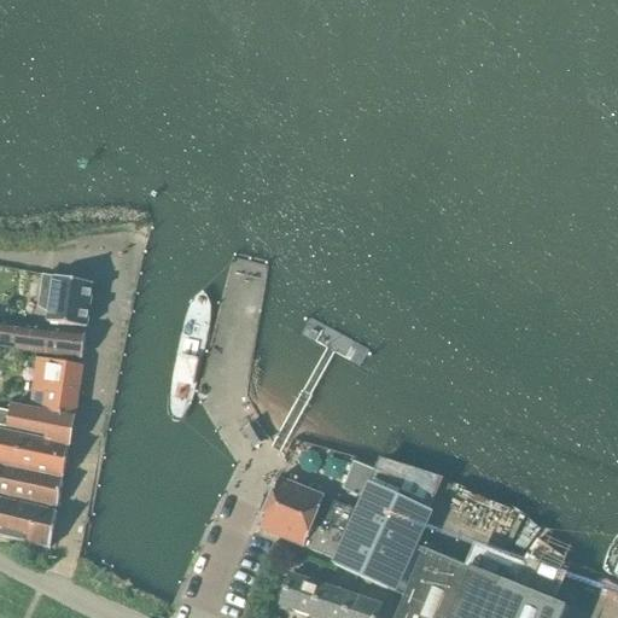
[(46,278),(41,309),(48,313),(47,324),(86,330),(86,327),(88,327),(89,313),(93,286),(54,278),(54,279),(46,278)]
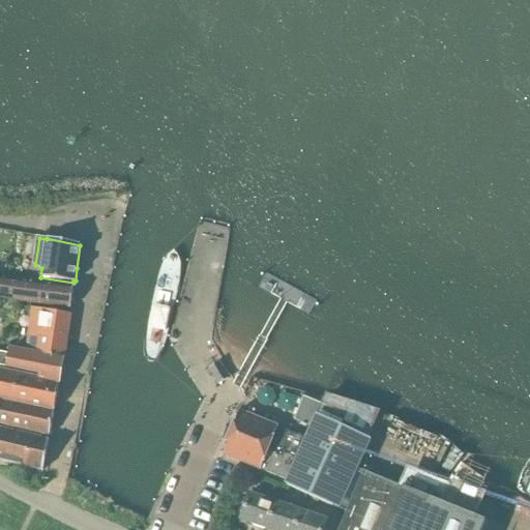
[(150,301),(143,344),(143,348),(143,353),(144,357),(146,360),(150,362),(153,362),(155,361),(157,360),(159,357),(164,346),(174,303),(176,292),(179,269),(179,263),(178,259),(176,255),(174,252),(172,251),(170,252),(167,255),(162,261),(157,270),(154,284),(150,301)]
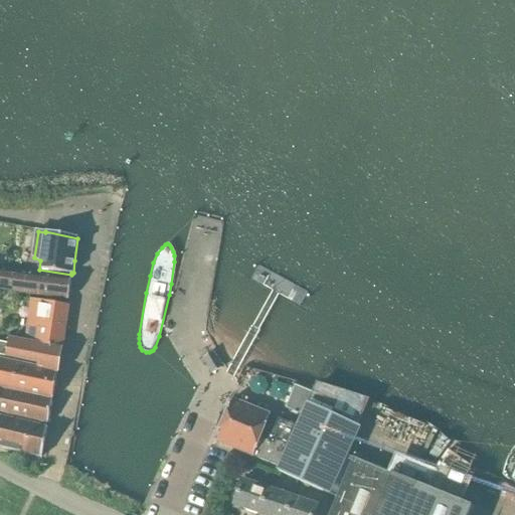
[(0,290),(14,293),(18,272),(0,269),(0,290)]
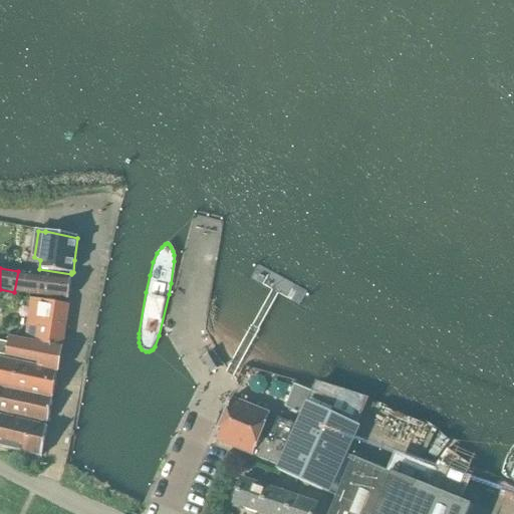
[(18,271),(14,292),(23,293),(68,299),(72,278),(24,272),(18,271)]
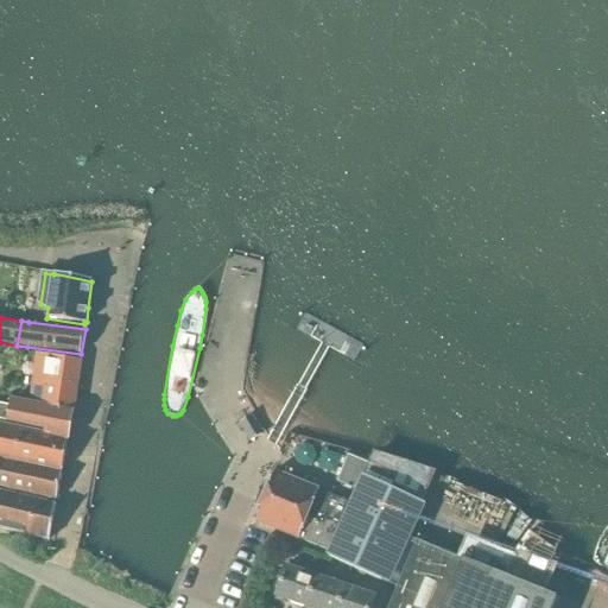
[(30,401),(73,411),(81,361),(36,354),(30,401)]
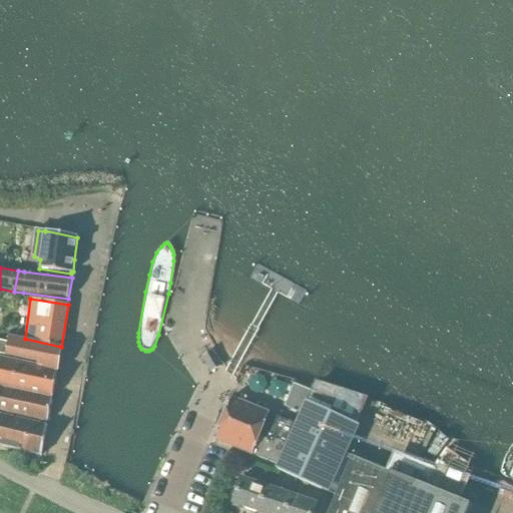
[(0,341),(0,354),(6,356),(38,363),(37,367),(57,372),(58,367),(61,347),(25,339),(9,336),(8,343),(0,341)]
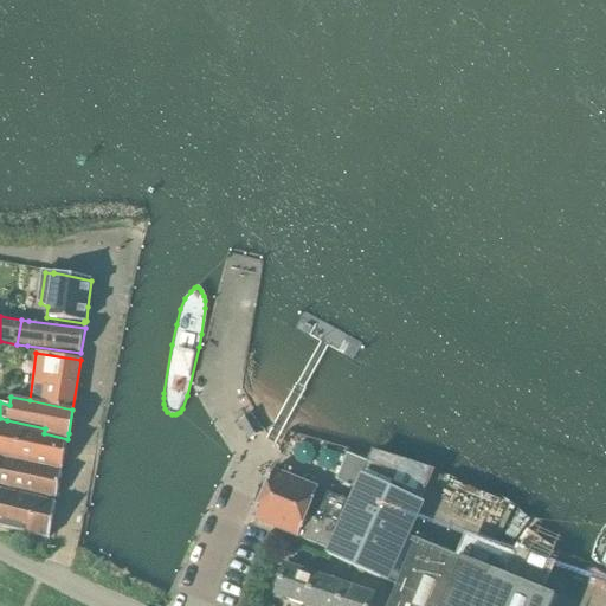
[(251,439),(262,433),(250,414),(240,420),(251,439)]
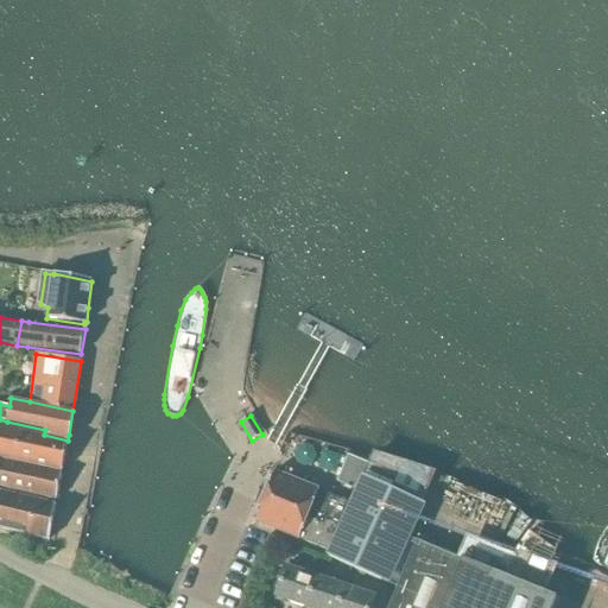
[(0,458),(62,473),(68,441),(44,435),(0,425),(0,458)]
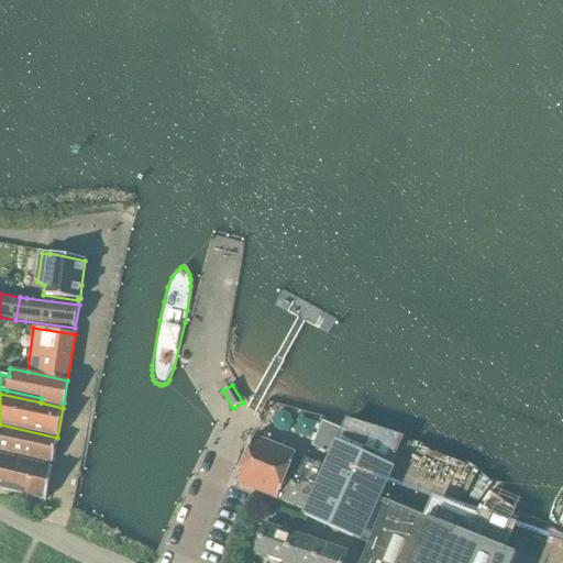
[(333,456),(344,431),(322,422),(312,446),(333,456)]
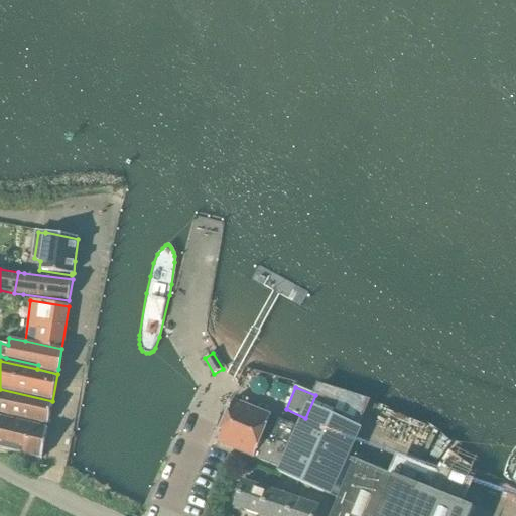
[(0,413),(48,424),(52,402),(0,390),(0,413)]
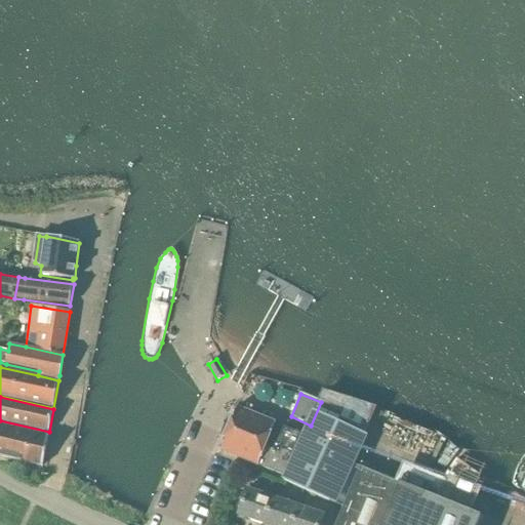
[(321,402),(311,426),(285,482),(331,502),(373,410),(323,397),(321,402)]
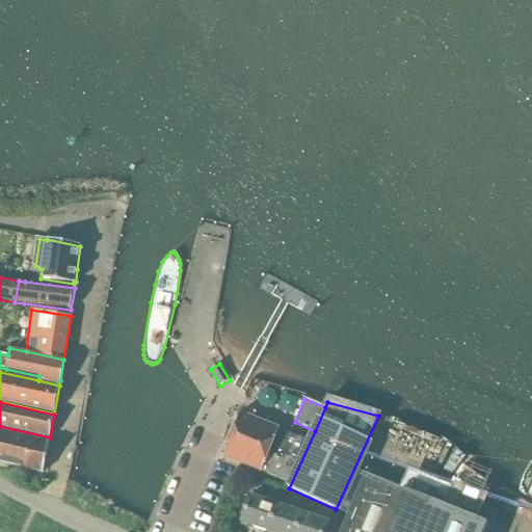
[(280,429),(240,414),(231,435),(222,455),(287,481),(303,440),(290,434),(293,428),(282,424),(280,429)]
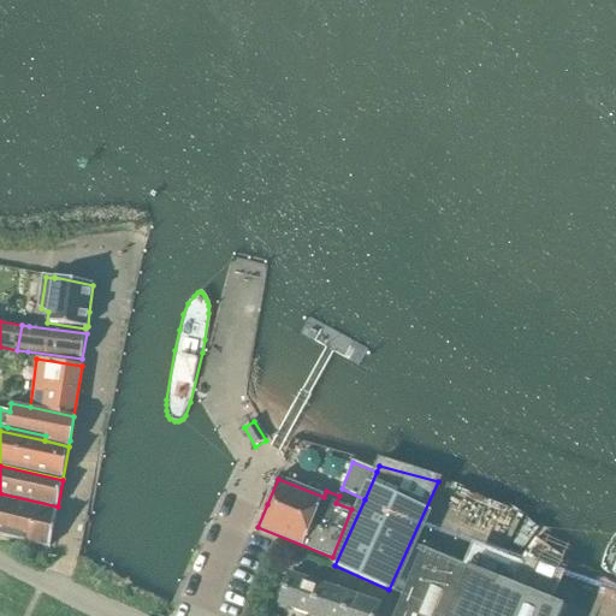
[(0,535),(49,548),(53,534),(57,513),(0,498),(0,535)]
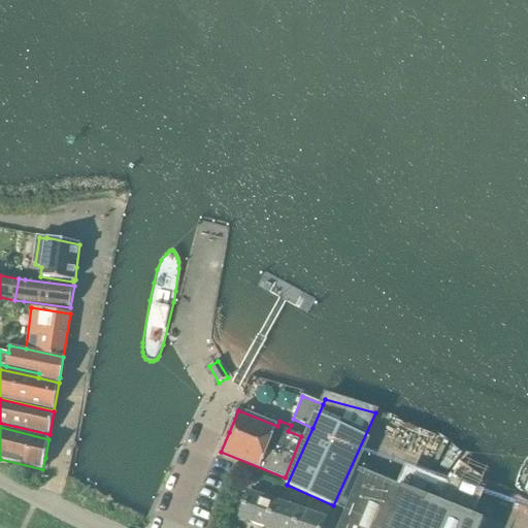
[(474,490),(484,479),(461,462),(453,473),(474,490)]
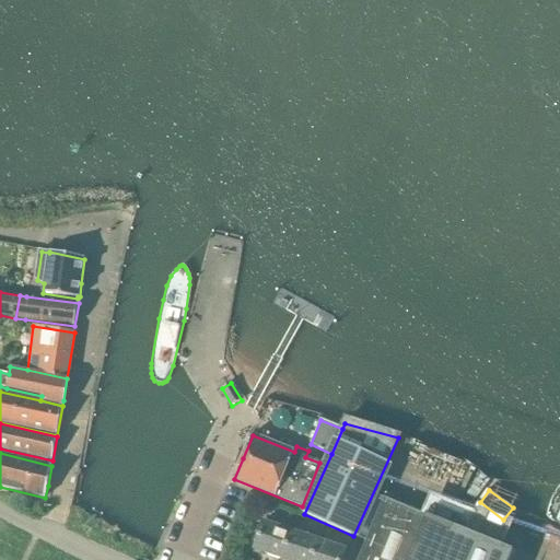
[(384,498),(358,559),(510,559),(514,551),(454,527),(384,498)]
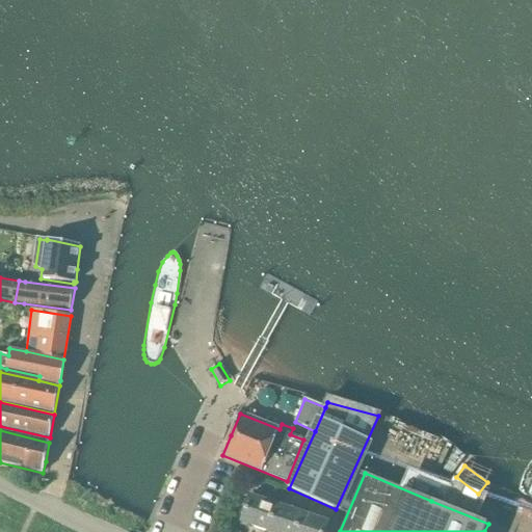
[(268,531),(277,505),(250,496),(241,523),(268,531)]
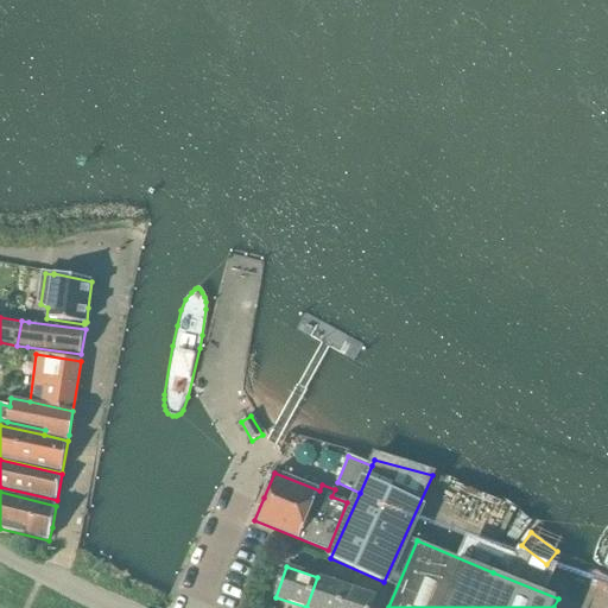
[(308,607),(339,607),(347,587),(317,577),(306,607),(308,607)]
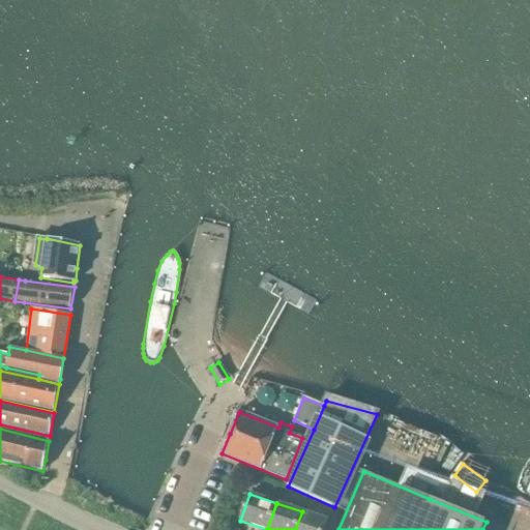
[(302,511),(295,529),(324,529),(328,521),(302,511)]
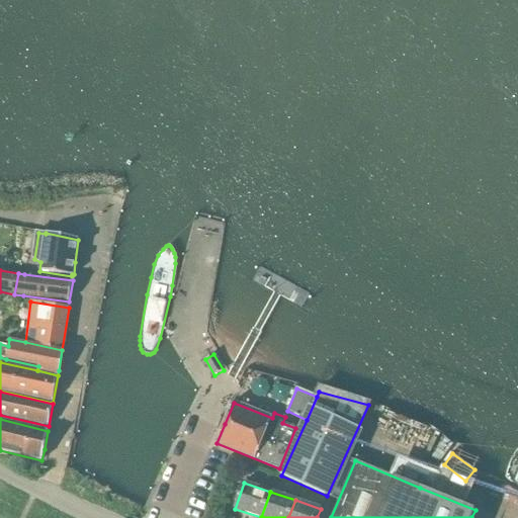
[(517,517),(517,505),(511,503),(507,513),(517,517)]
